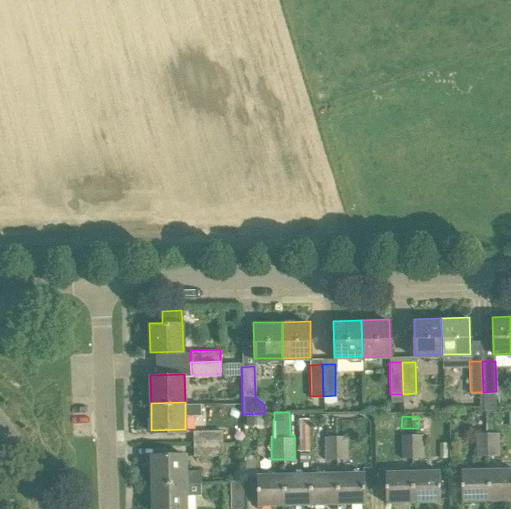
[(298,449),(307,449),(307,417),(298,417),(298,449)]
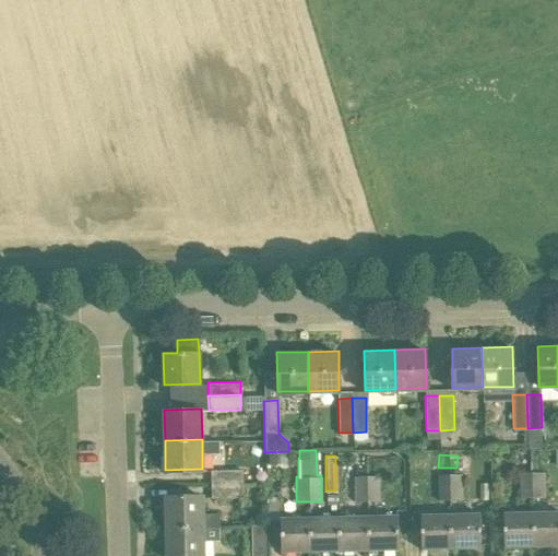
[(242,469),(211,470),(211,483),(242,482),(242,469)]
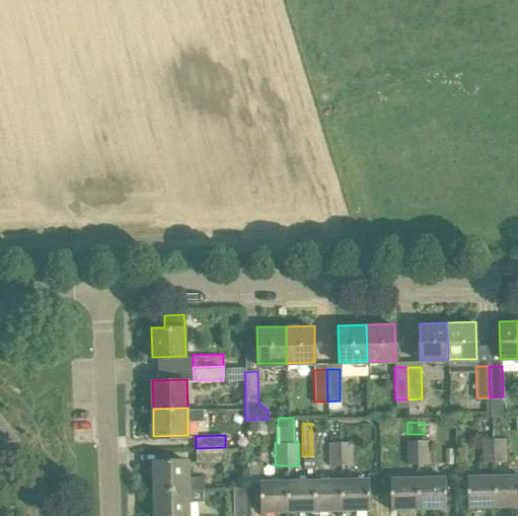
[(482,461),(495,460),(494,436),(481,437),(482,461)]
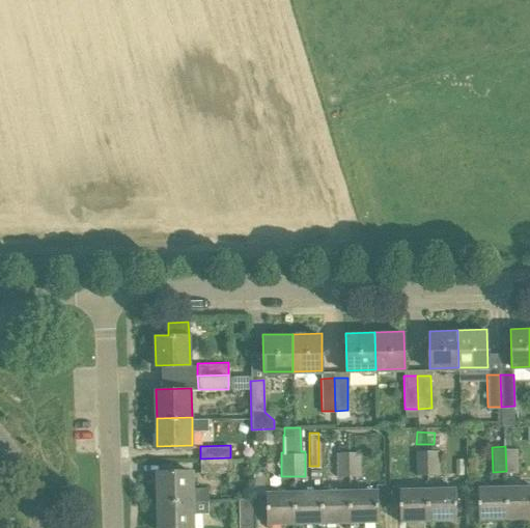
[(505,446),(506,471),(518,471),(517,446),(505,446)]
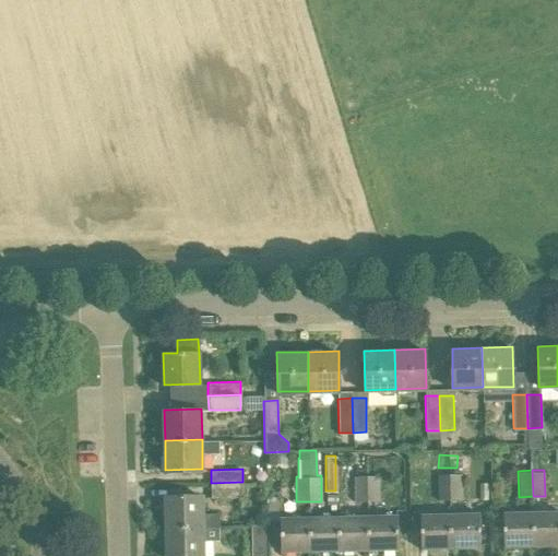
[(437,499),(451,499),(450,473),(437,473),(437,499)]
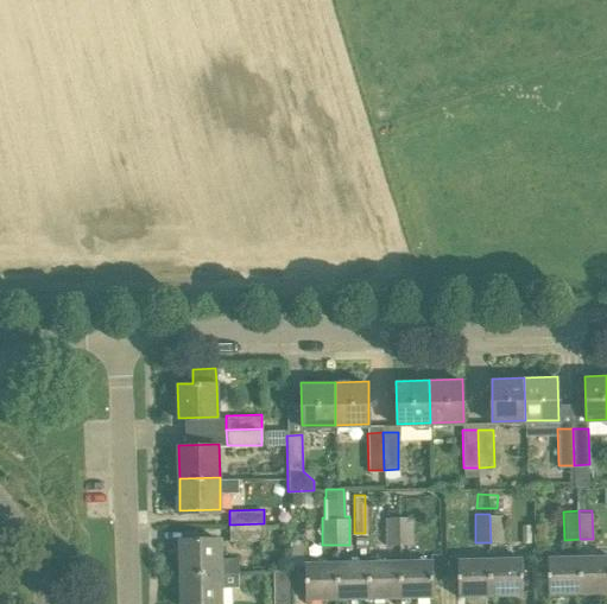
[(489,514),(491,542),(503,542),(501,514),(489,514)]
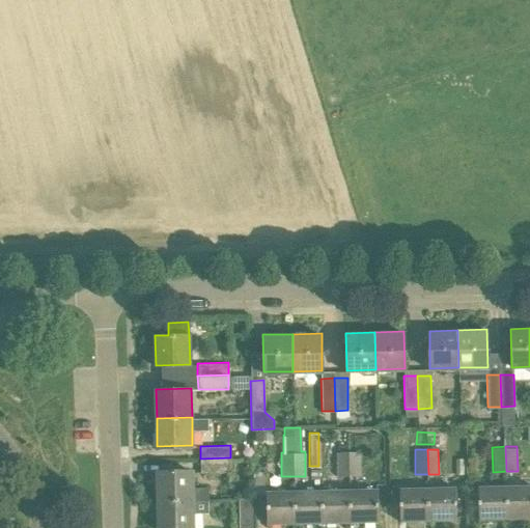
[(336,476),(360,475),(359,451),(336,451),(336,476)]
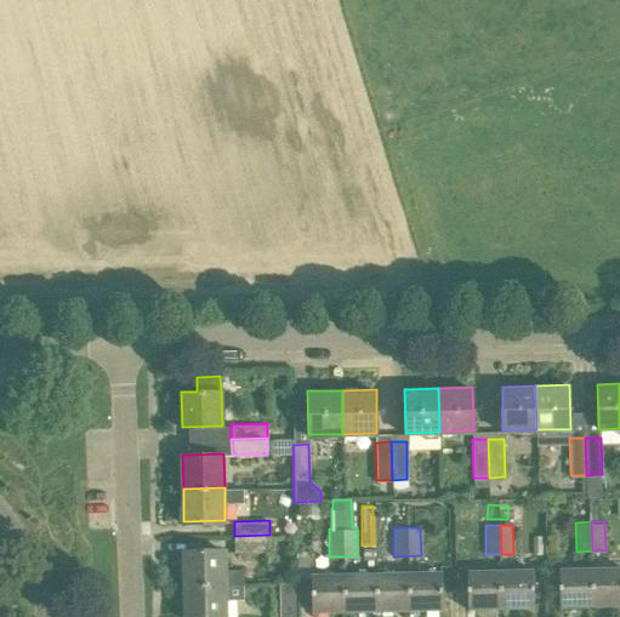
[(269,535),(234,536),(234,552),(269,550),(269,535)]
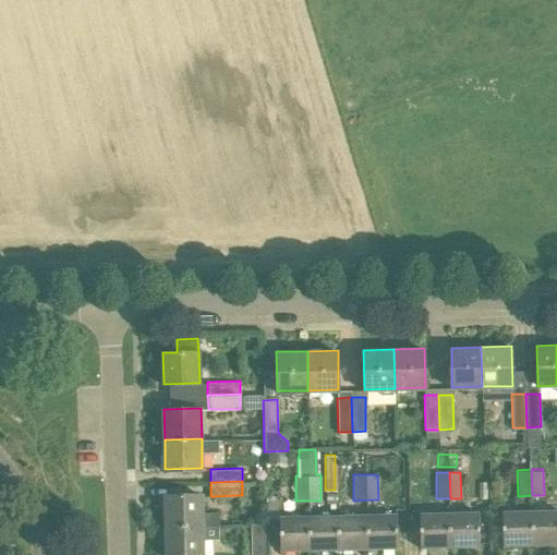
[(336,503),(336,492),(326,492),(326,502),(336,503)]
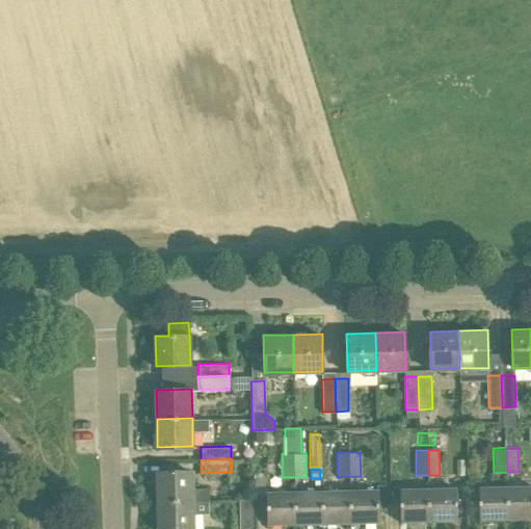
[(193,499),(193,501),(208,501),(207,487),(193,488),(192,472),(157,473),(158,501),(193,499)]
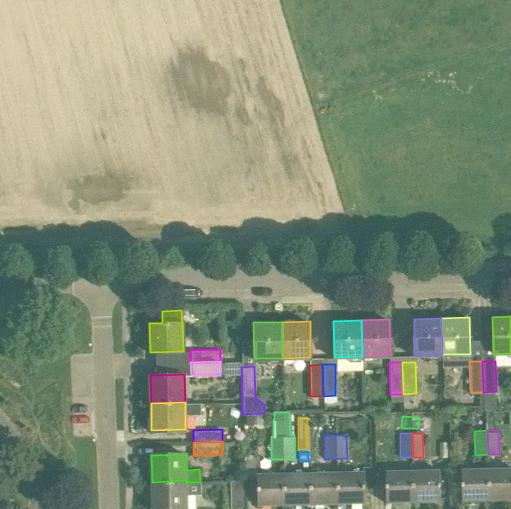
[(510,467),(488,468),(489,499),(510,498),(510,467)]
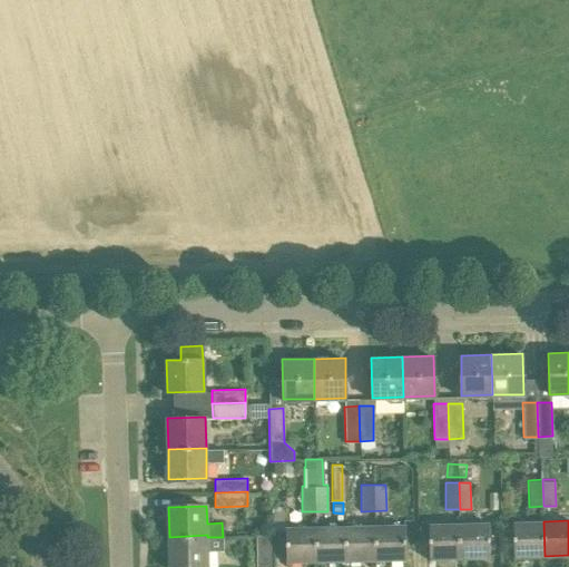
[(514,557),(545,556),(543,521),(513,522),(514,557)]
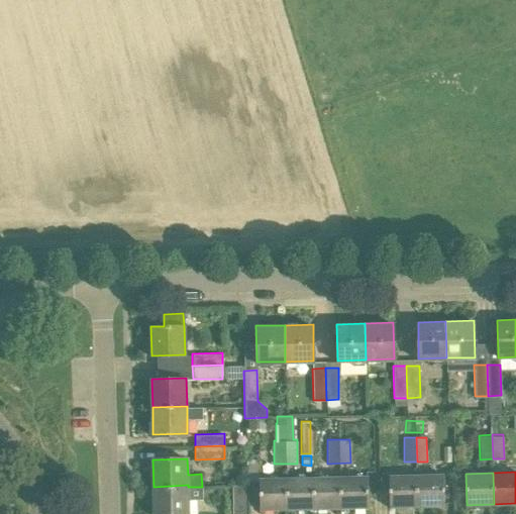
[(417,475),(417,506),(444,505),(444,474),(417,475)]
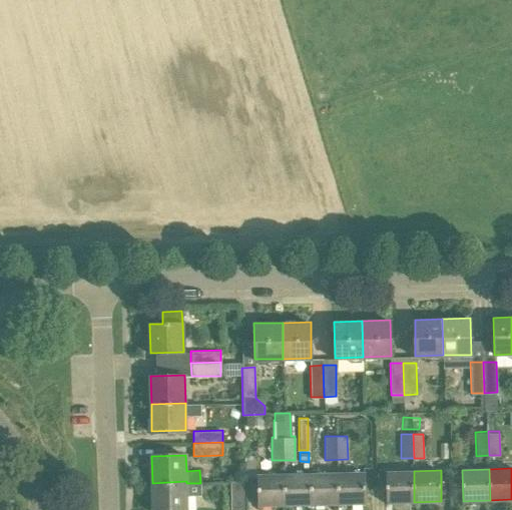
[(388,502),(414,502),(414,471),(387,471),(388,502)]
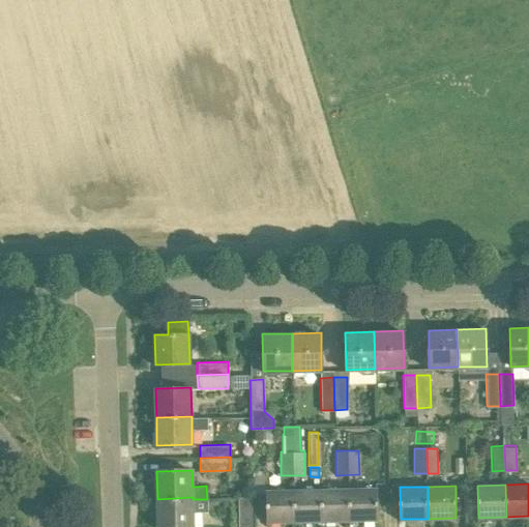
[(322,521),(350,521),(349,488),(321,489),(322,521)]
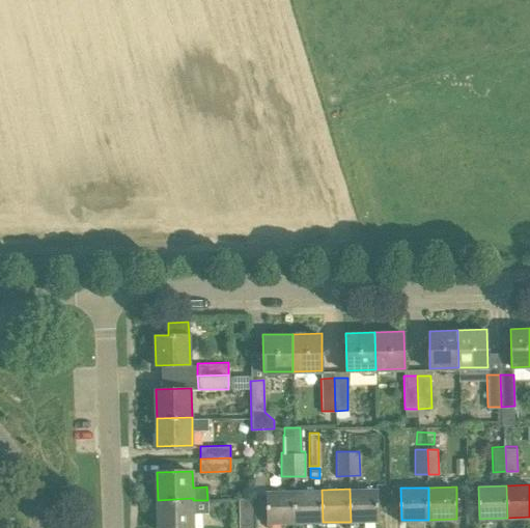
[(350,489),(351,522),(378,521),(378,489),(350,489)]
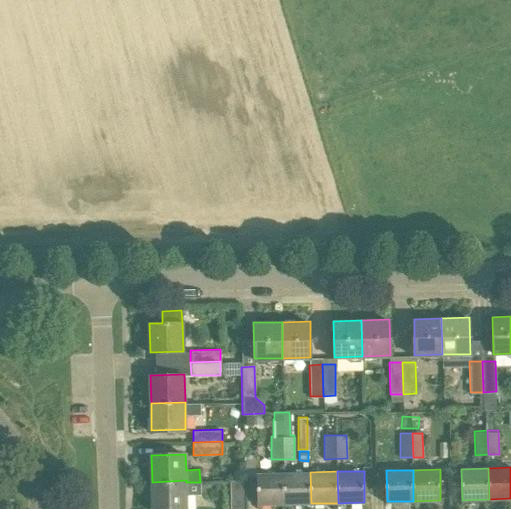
[(257,504),(284,504),(284,472),(257,473),(257,504)]
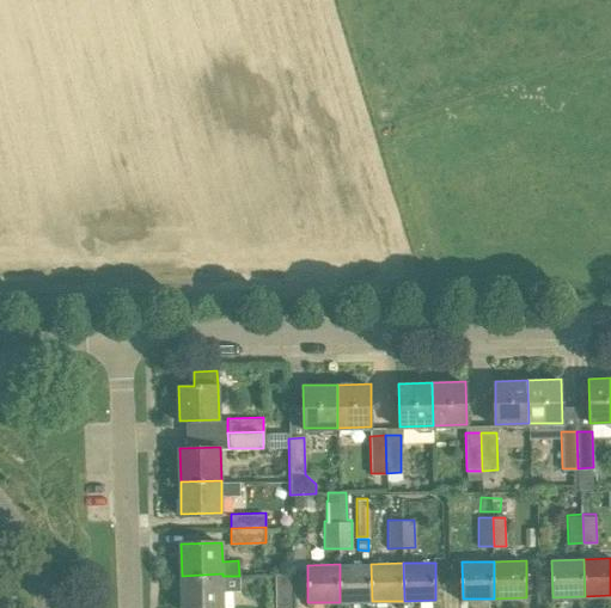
[(340,602),(372,601),(371,564),(340,564),(340,602)]
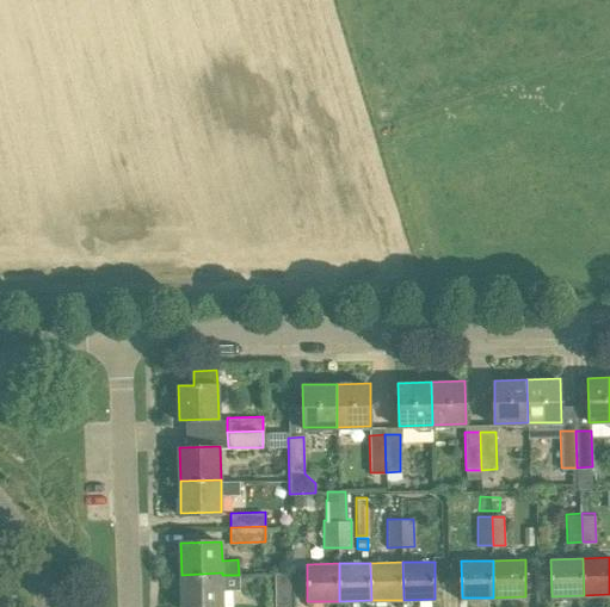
[(290,571),(275,571),(275,606),(290,606),(290,571)]
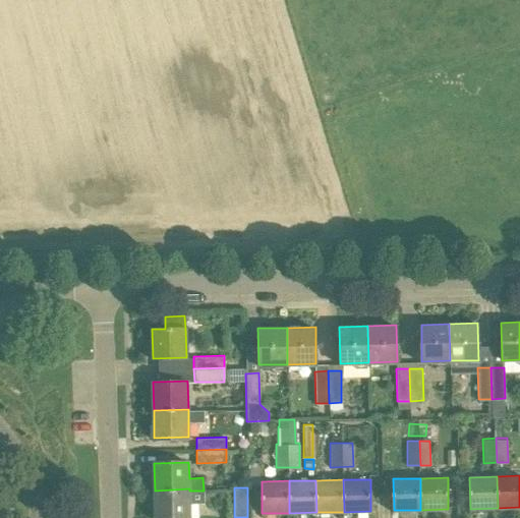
[(163,517),(189,517),(189,491),(189,488),(155,491),(155,517),(163,517)]
